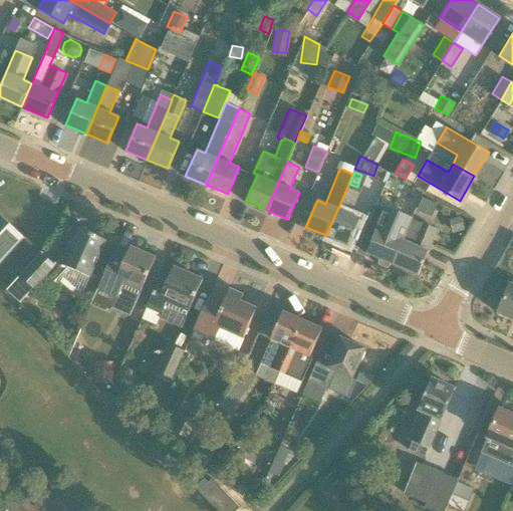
[(347,187),(326,235),(347,244),(352,233),(359,218),(349,214),(353,205),(358,193),(359,192),(358,192),(355,190),(348,187),(347,187)]
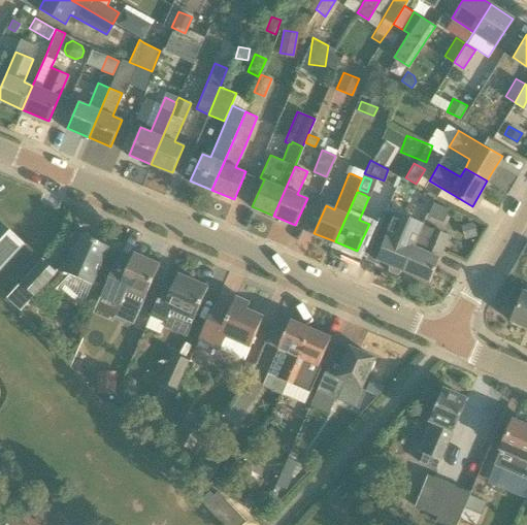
[(386,235),(375,259),(389,264),(389,270),(397,273),(401,269),(402,270),(413,245),(422,223),(414,220),(396,212),(386,235)]
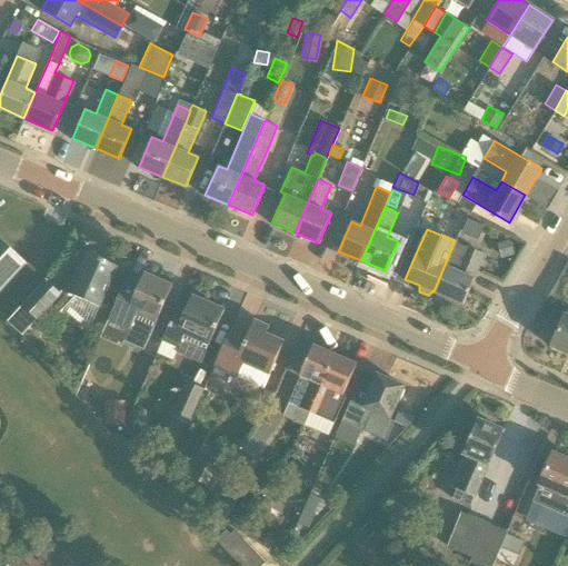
[(445,265),(434,291),(462,304),(472,278),(482,255),(484,252),(455,240),(445,265)]
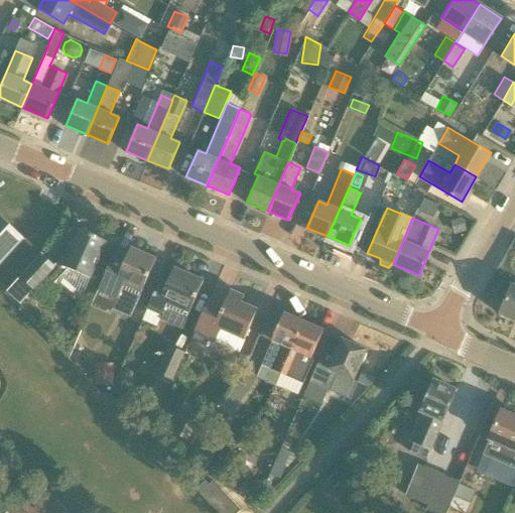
[(465,218),(455,220),(457,229),(467,227),(465,218)]
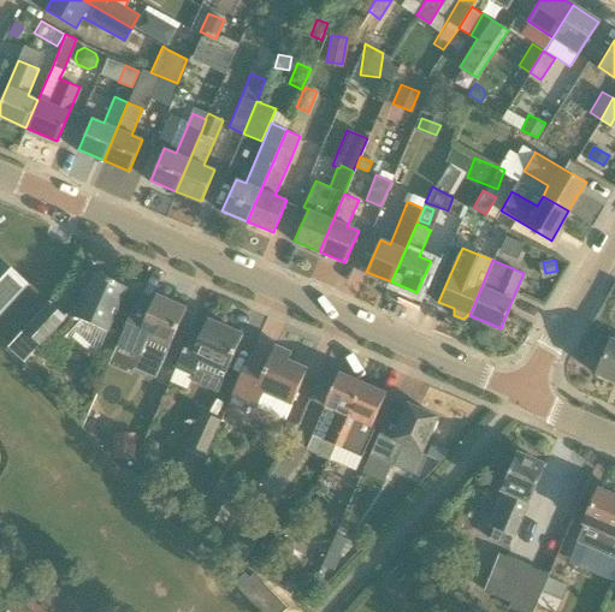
[(107,330),(124,292),(126,286),(108,278),(100,271),(92,279),(87,291),(83,289),(76,296),(69,312),(64,315),(48,301),(33,319),(23,327),(40,344),(57,327),(64,336),(82,318),(107,330)]
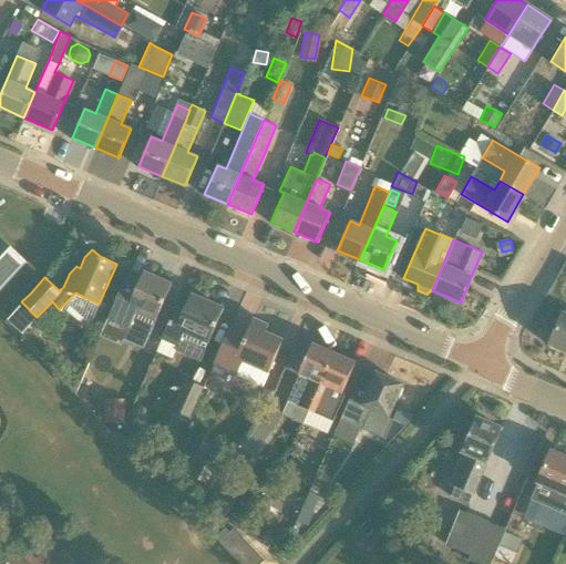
[(155,320),(171,284),(143,272),(139,282),(125,276),(106,318),(129,328),(135,311),(155,320)]
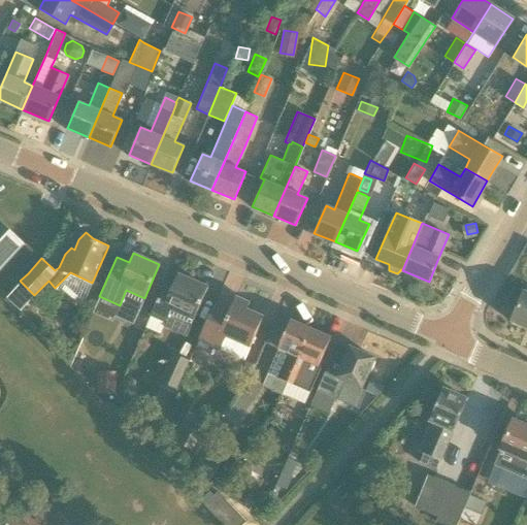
[(151,314),(150,315),(165,322),(163,326),(186,335),(193,319),(207,287),(177,273),(171,288),(163,285),(151,314)]
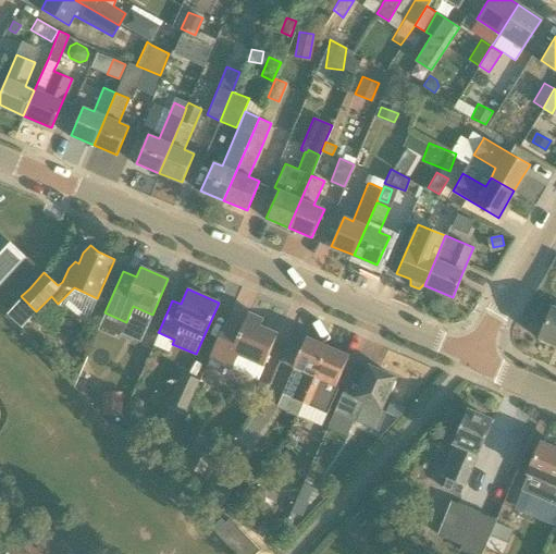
[(555,344),(555,308),(552,307),(539,337),(555,344)]
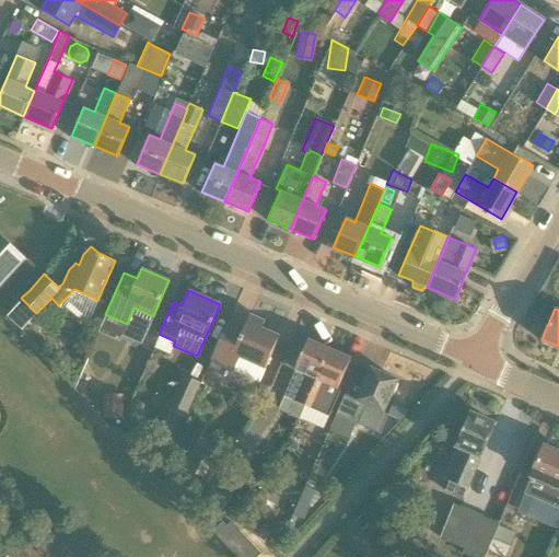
[(265,368),(279,335),(260,327),(264,320),(249,313),(244,326),(228,318),(210,359),(233,370),(239,356),(265,368)]
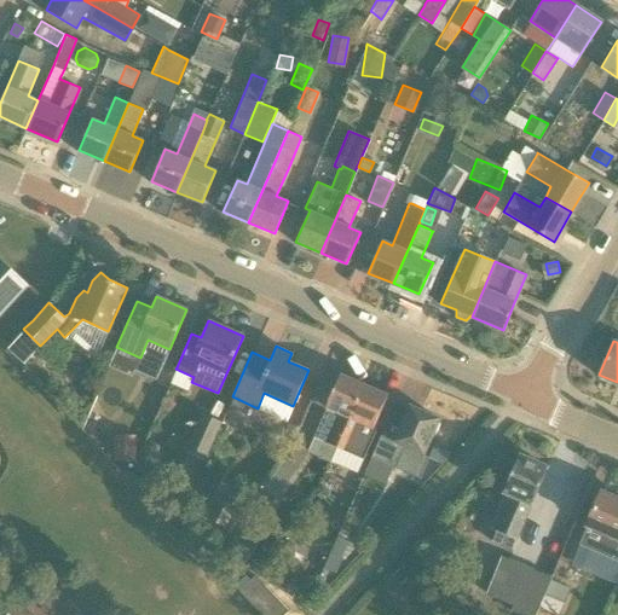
[(327,408),(317,429),(328,435),(325,441),(336,446),(350,417),(363,384),(340,375),(338,379),(325,406),(325,407),(327,408)]
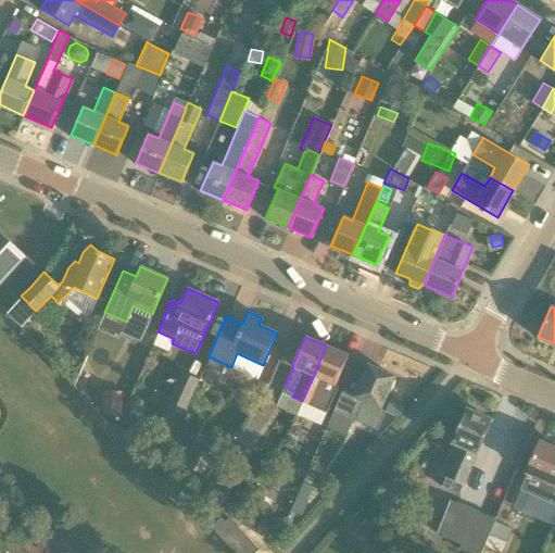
[(314,375),(302,401),(326,412),(338,384),(336,382),(337,381),(347,357),(348,355),(326,346),(314,375)]
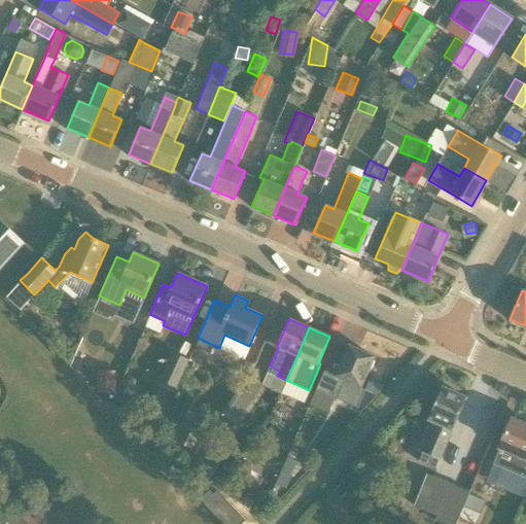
[(316,388),(310,403),(328,411),(335,396),(337,397),(345,379),(361,386),(375,356),(349,345),(338,370),(326,364),(325,365),(316,388)]
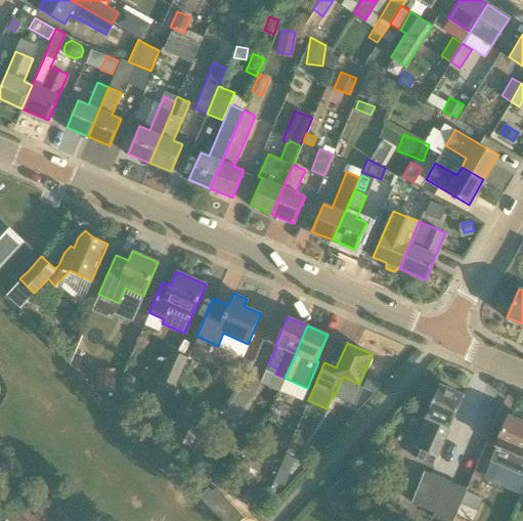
[(160,418),(187,356),(171,349),(143,410),(160,418)]
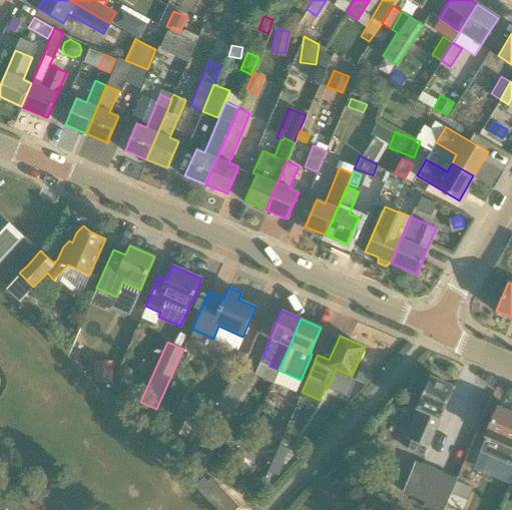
[(112,380),(111,360),(94,360),(94,380),(112,380)]
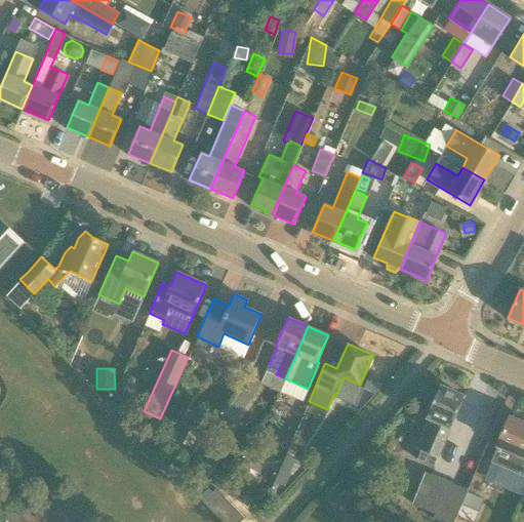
[(227,430),(260,382),(247,372),(218,412),(222,414),(215,423),(227,430)]
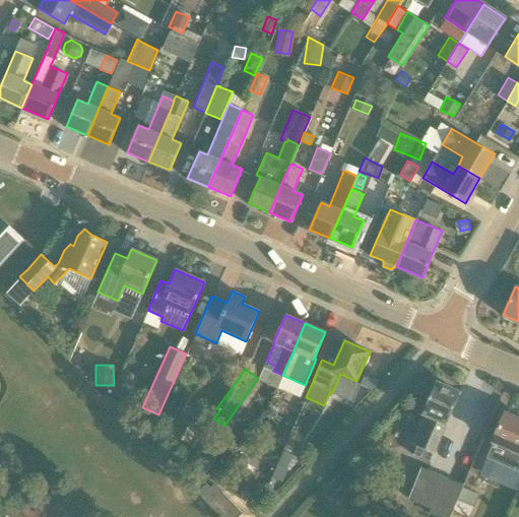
[(363,380),(361,385),(371,389),(373,385),(363,380)]
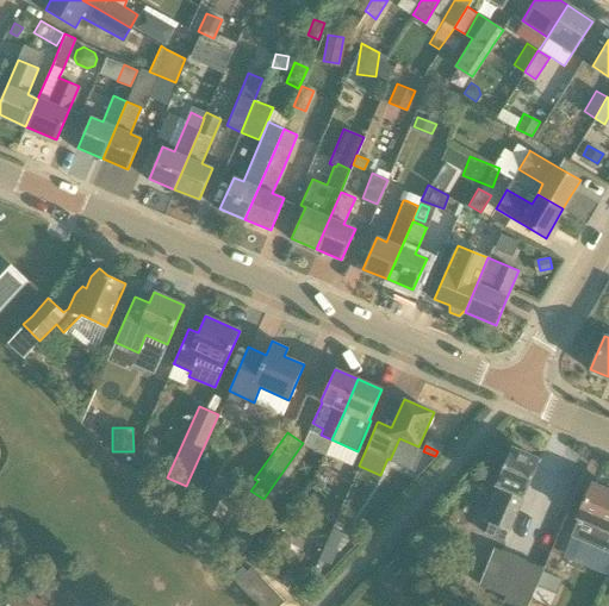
[(505,539),(539,460),(511,448),(496,485),(503,488),(485,531),(505,539)]
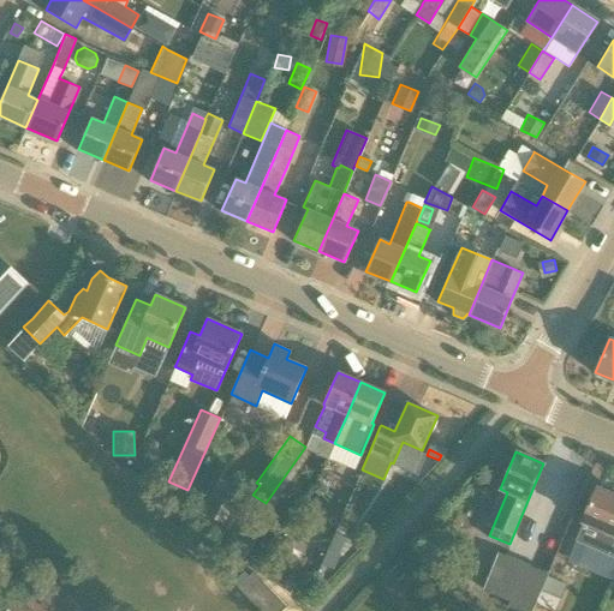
[(613,487),(604,484),(598,489),(597,487),(574,540),(613,556),(613,487)]
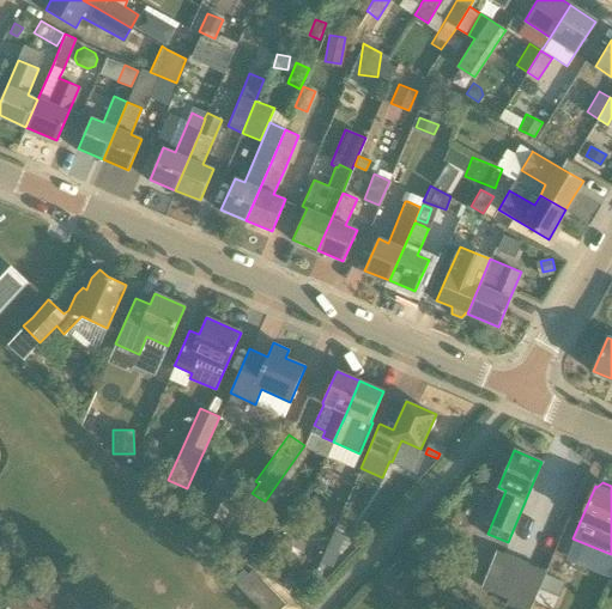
[(232,499),(213,491),(204,512),(223,521),(232,499)]
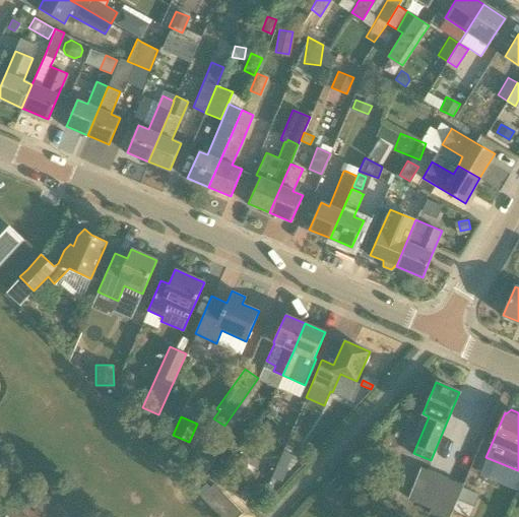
[(271,476),(269,483),(273,485),(275,478),(277,479),(282,481),(287,467),(289,468),(300,457),(293,454),(281,450),(271,476)]
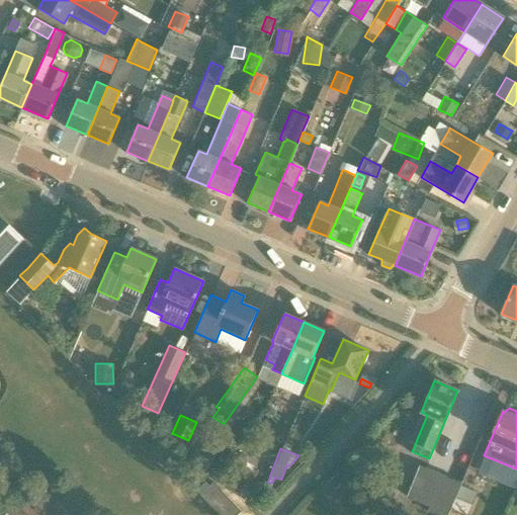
[(173,449),(165,459),(173,468),(182,456),(173,449)]
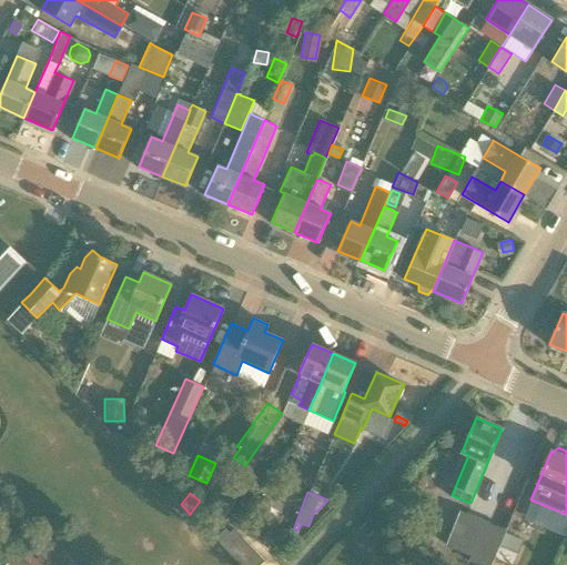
[(257,495),(253,500),(254,506),(259,511),(265,510),(270,505),(269,498),(264,495),(257,495)]
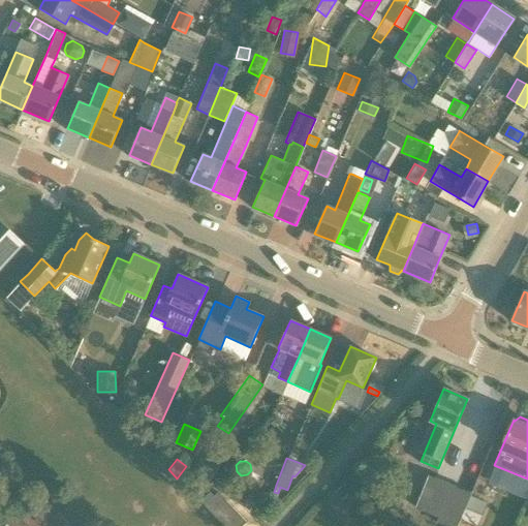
[(370,483),(354,469),(340,486),(354,499),(370,483)]
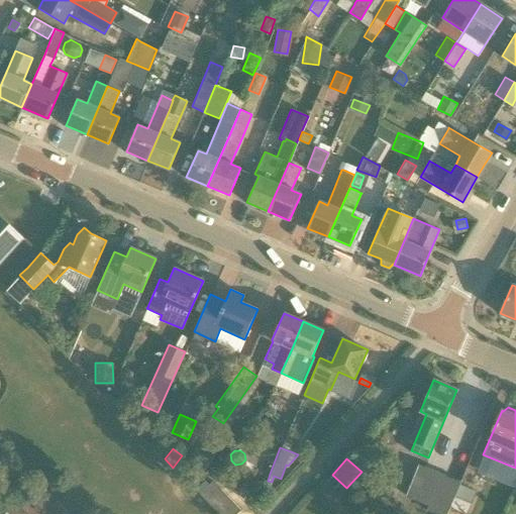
[(445,513),(449,506),(459,483),(419,464),(406,494),(428,503),(426,509),(437,513),(445,513)]
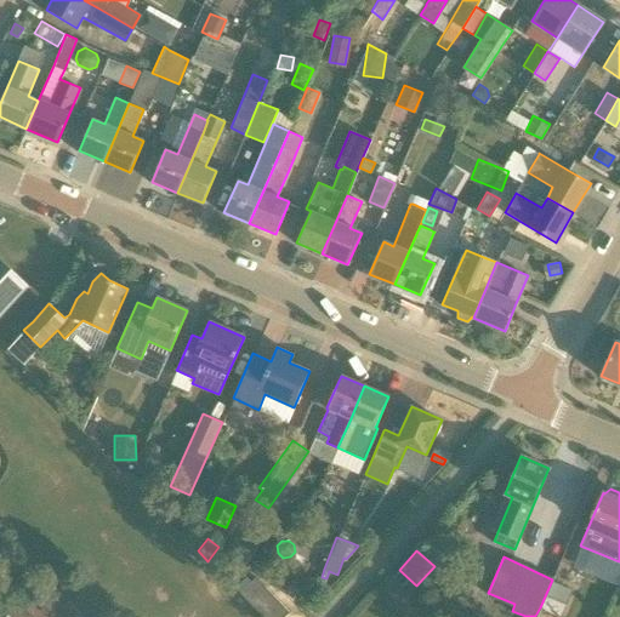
[(262,616),(283,616),(289,612),(256,577),(239,592),(262,616)]
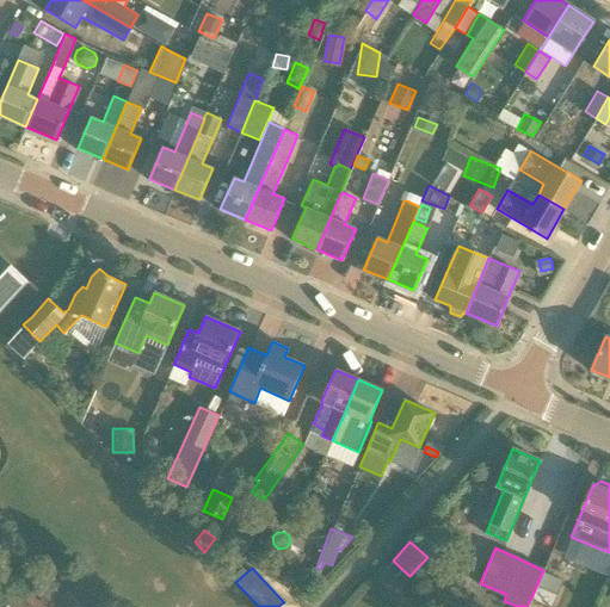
[(316,568),(310,581),(315,583),(321,569),(316,568)]
